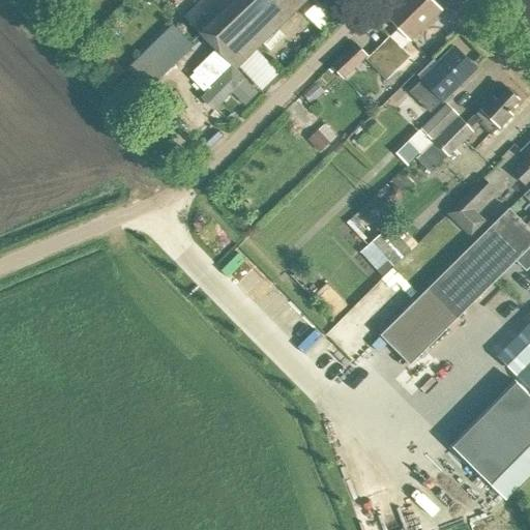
[(202,0),(183,18),(231,67),(234,70),(306,0),(202,0)]
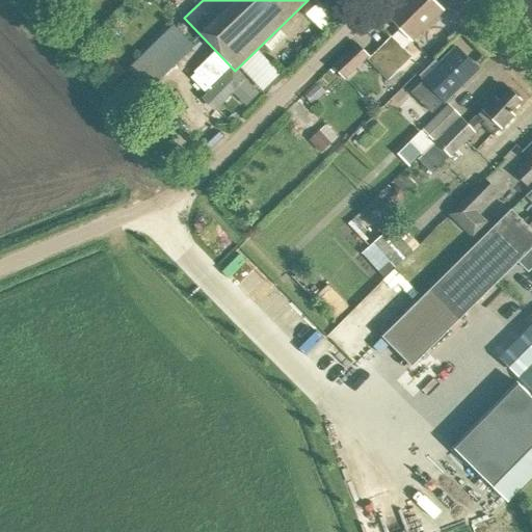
[(431,0),(402,0),(386,16),(410,42),(442,10),(431,0)]
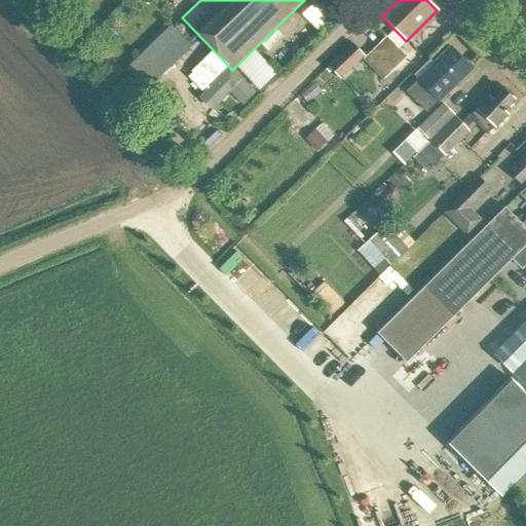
[(321,26),(330,16),(323,9),(313,19),(321,26)]
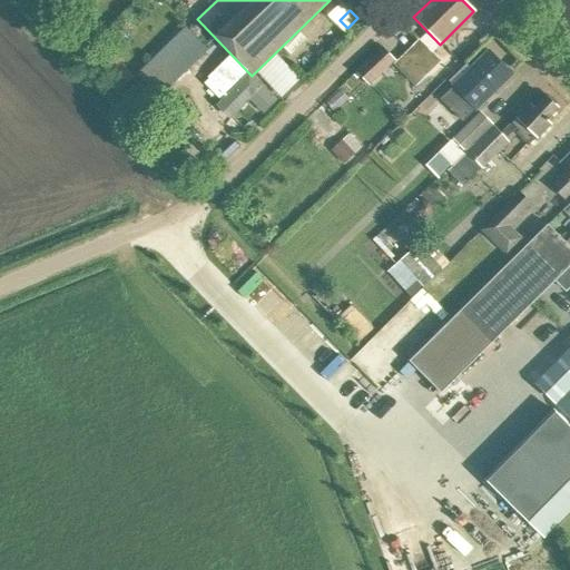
[(144,69),(167,92),(215,46),(192,22),(144,69)]
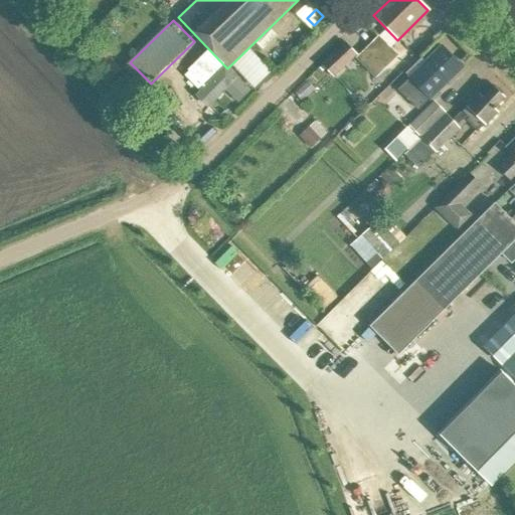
[(378,61),(389,50),(377,37),(366,48),(378,61)]
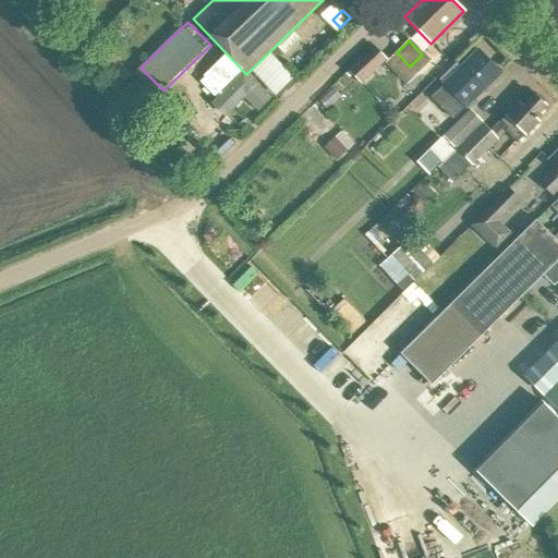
[(362,84),(387,59),(373,45),(348,70),(362,84)]
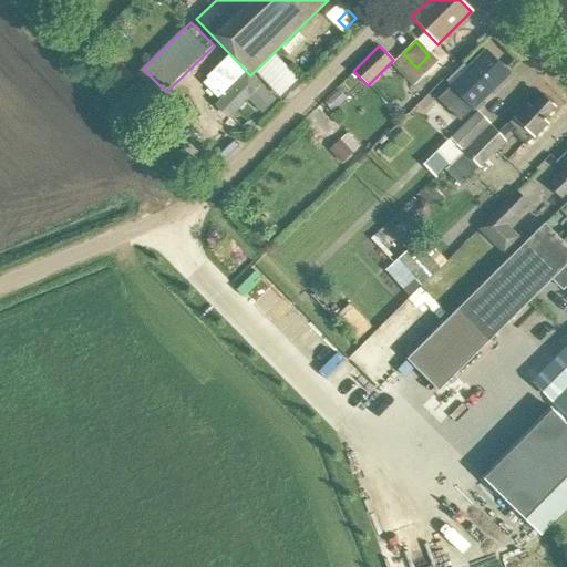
[(471,110),(508,74),(486,51),(449,88),(471,110)]
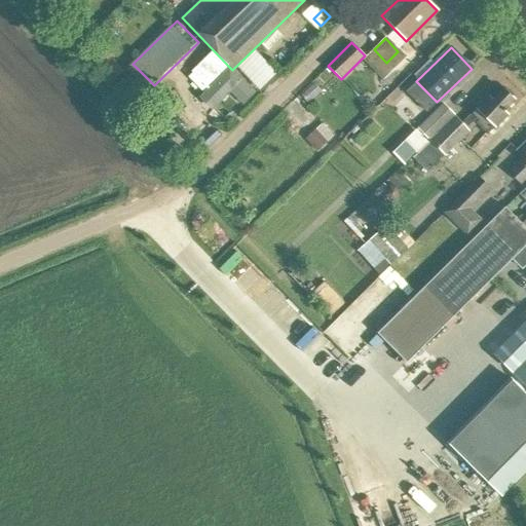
[(113,82),(124,71),(109,55),(98,66),(113,82)]
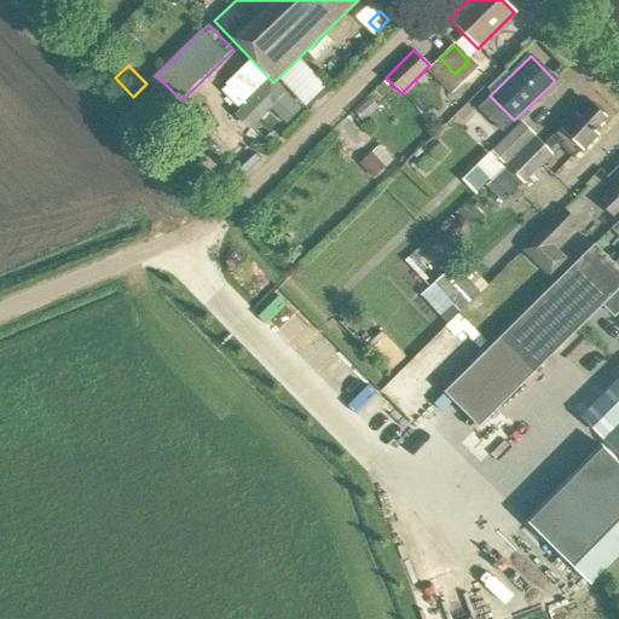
[(285,125),(301,109),(273,82),(270,79),(235,115),(250,131),(271,110),(285,125)]
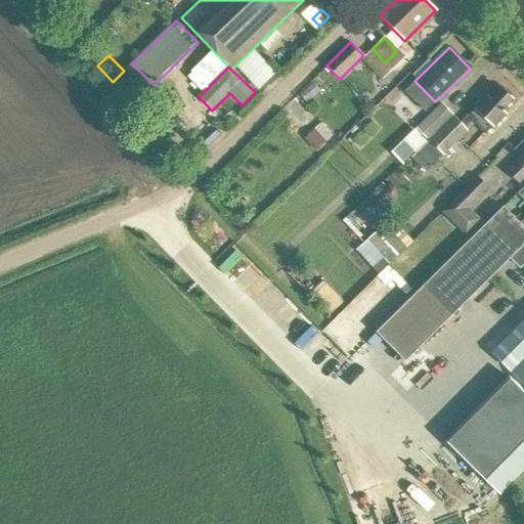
[(443,157),(468,132),(475,124),(485,134),(492,126),(505,115),(500,111),(511,99),(511,95),(506,90),(500,89),(490,100),(485,95),(460,123),(452,117),(416,154),(429,167),(441,155),(443,157)]
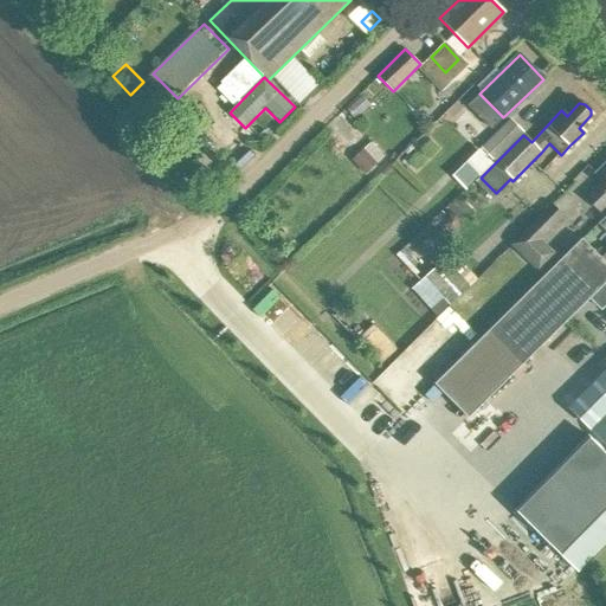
[(510,121),(481,150),(492,161),(522,133),(510,121)]
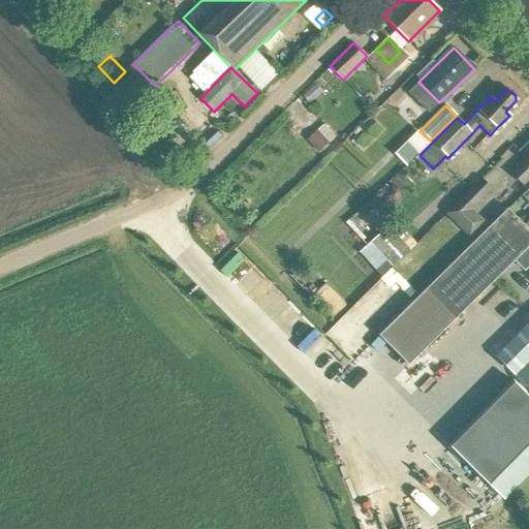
[(319,153),(329,144),(316,131),(307,142),(319,153)]
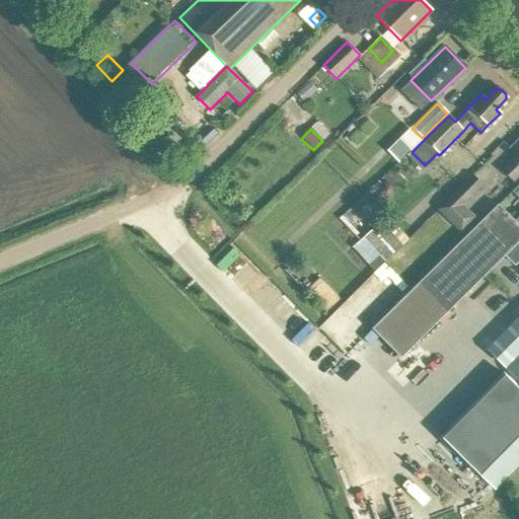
[(513,183),(518,177),(518,138),(508,150),(514,157),(501,170),(513,183)]
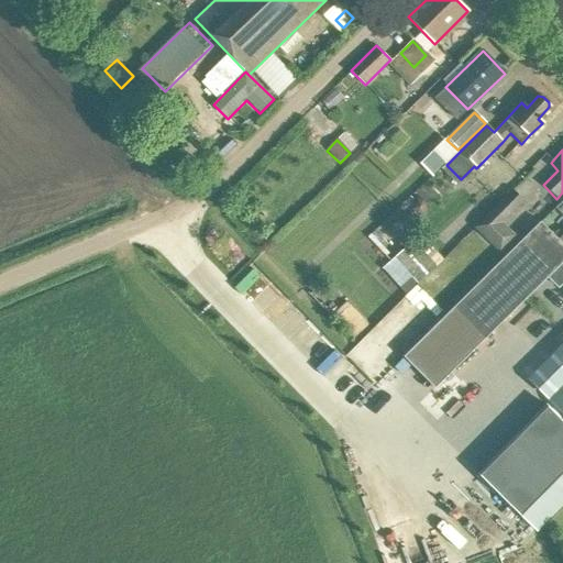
[(433,152),(421,164),(432,175),(444,164),(433,152)]
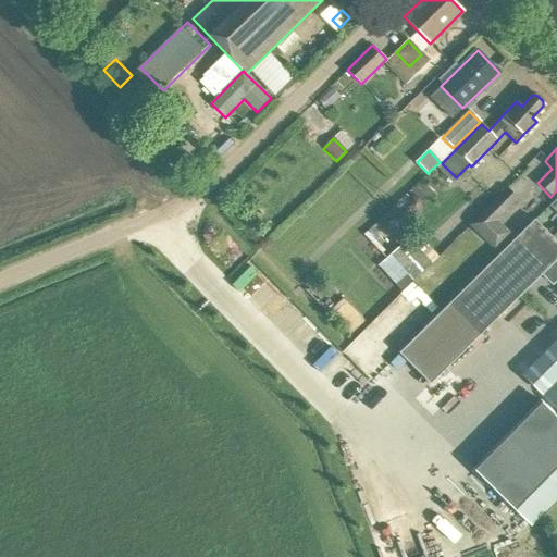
[(498,221),(518,199),(507,189),(485,212),(496,222),(498,221)]
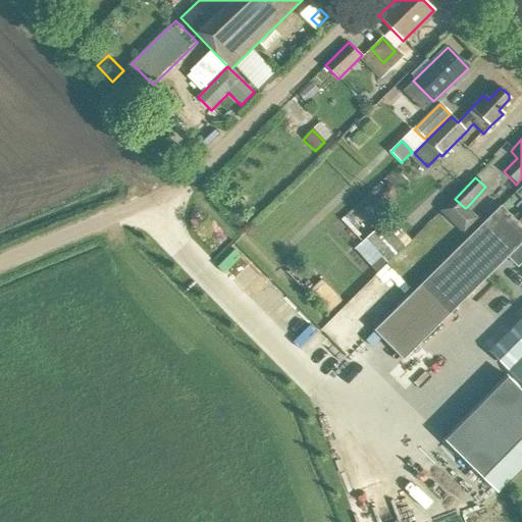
[(386,200),(393,200),(397,196),(397,189),(393,185),(386,185),(381,190),(381,196),(386,200)]
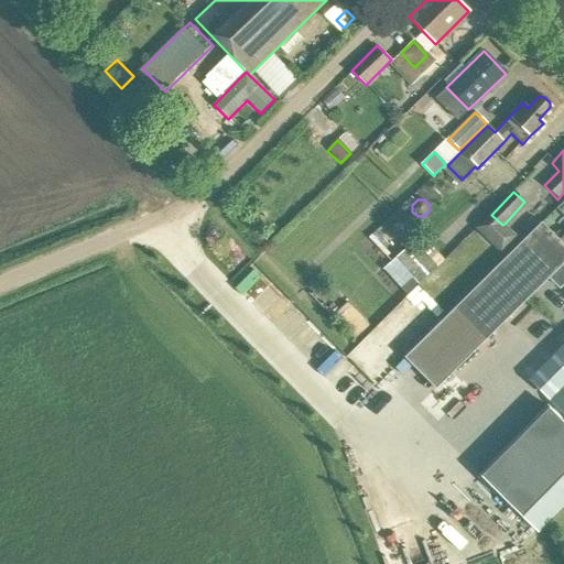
[(505,224),(502,225),(491,215),(477,228),(501,252),(517,236),(505,224)]
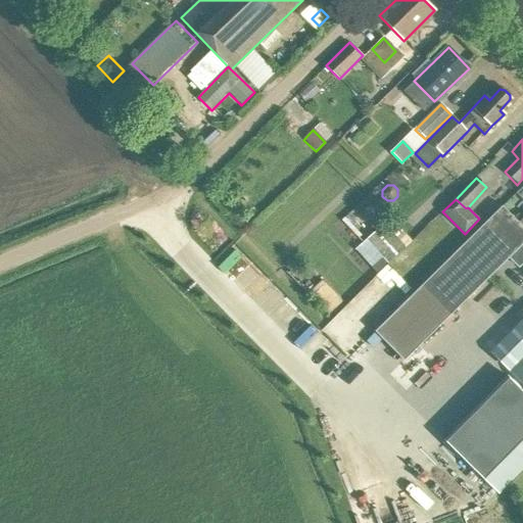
[(478,288),(509,258),(507,257),(520,244),(520,243),(522,240),(522,218),(518,223),(502,206),(375,332),(403,362),(478,288)]
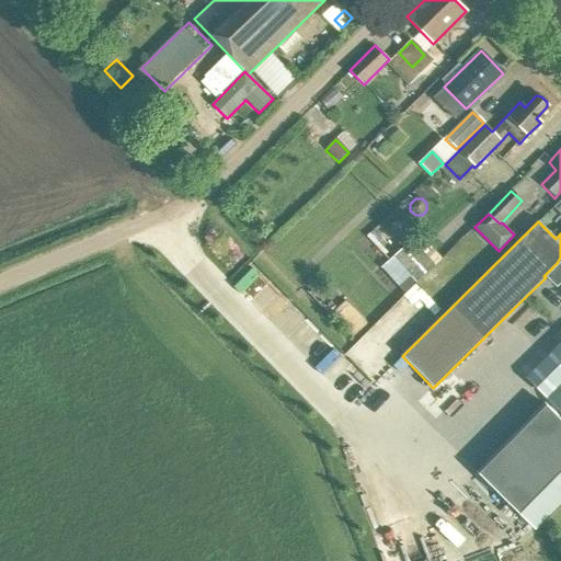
[(435,264),(412,240),(382,267),(404,292),(435,264)]
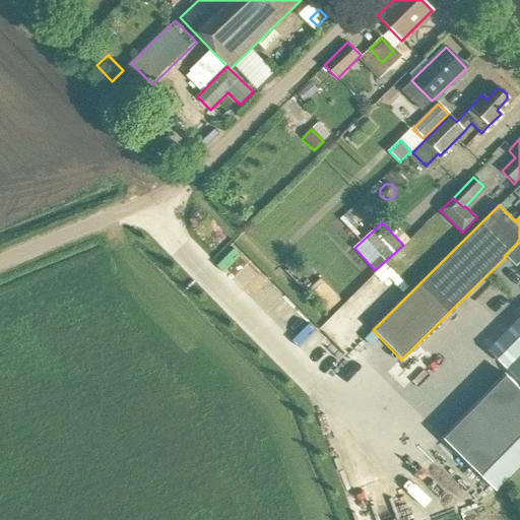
[(326,314),(339,301),(320,279),(306,293),(326,314)]
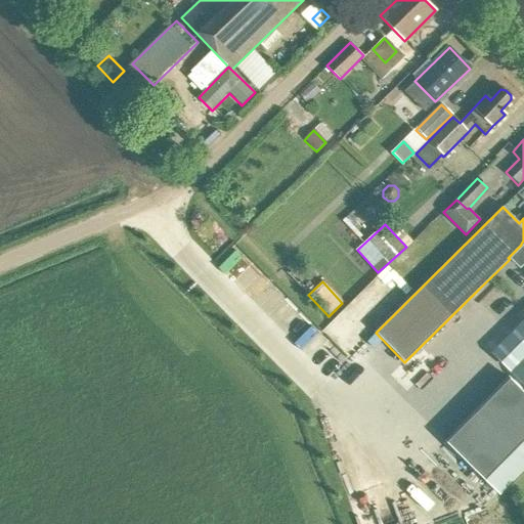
[(523,358),(509,375),(523,389),(523,358)]
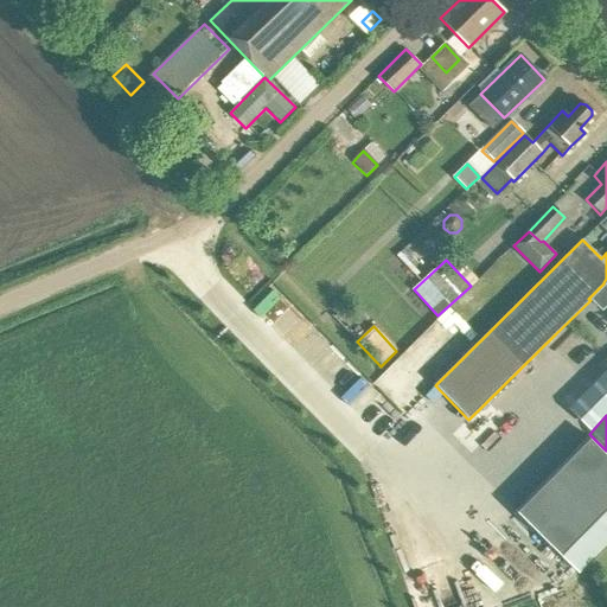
[(606,549),(606,468),(587,448),(521,516),(580,577),(606,549)]
